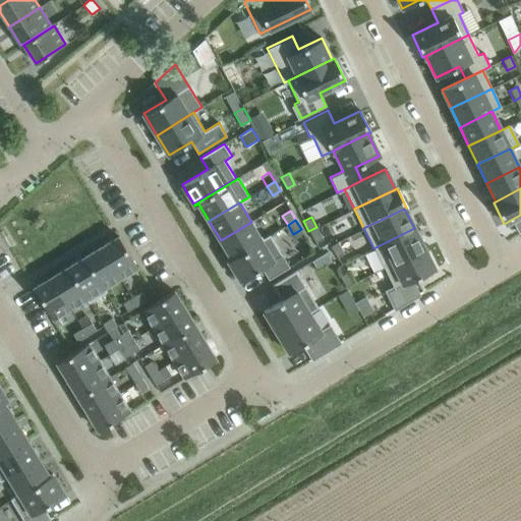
[(251,222),(221,240),(231,257),(228,261),(229,262),(271,236),(270,234),(262,239),(251,222)]
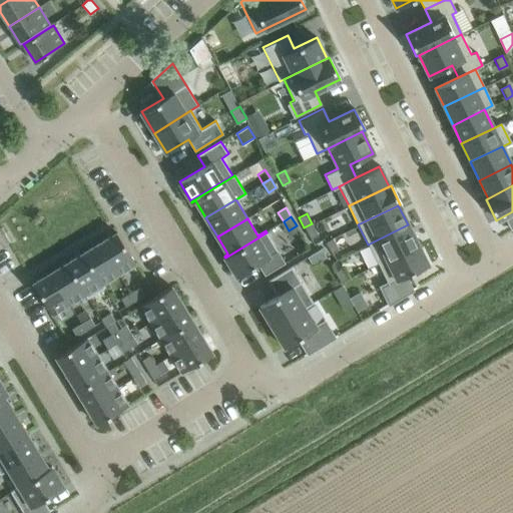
[(317,233),(312,223),(304,227),(309,237),(317,233)]
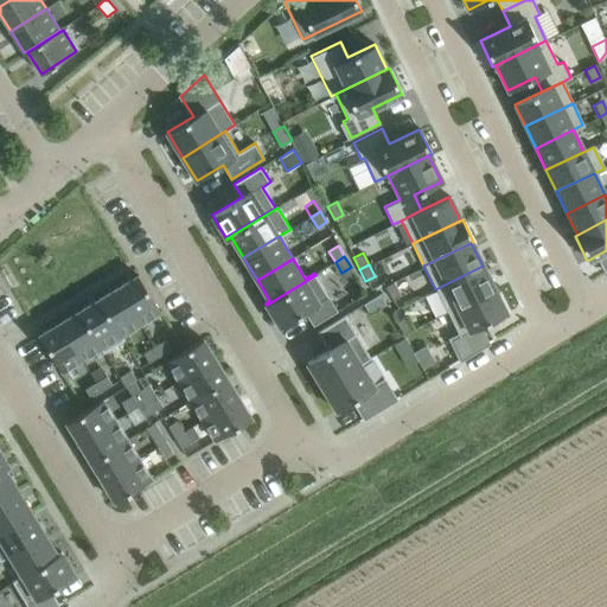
[(493,289),(483,266),(435,289),(446,312),(493,289)]
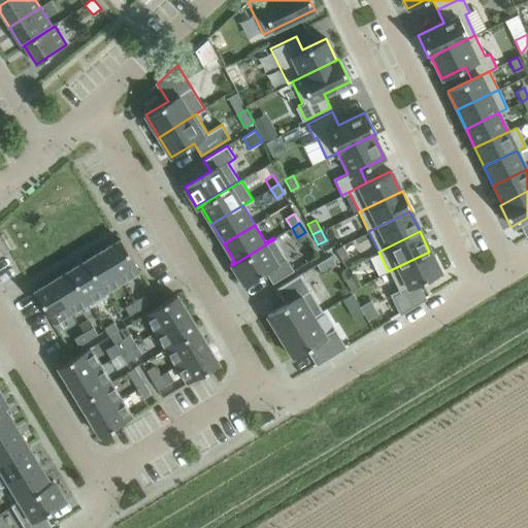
[(122,282),(139,270),(121,239),(102,250),(122,282)]
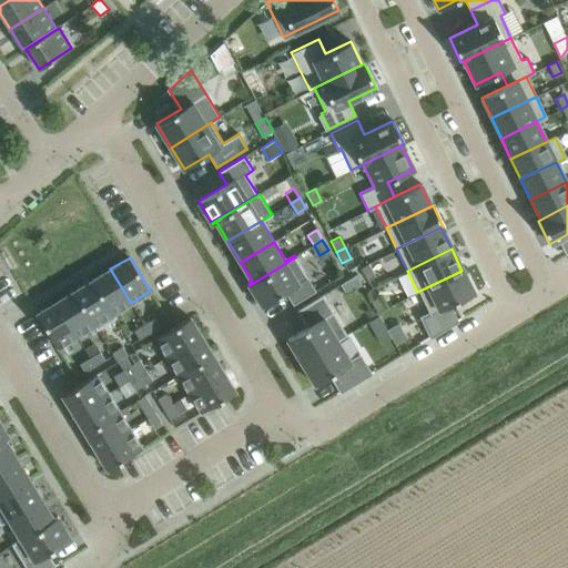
[(295,257),(250,285),(262,306),(300,284),(308,279),(295,257)]
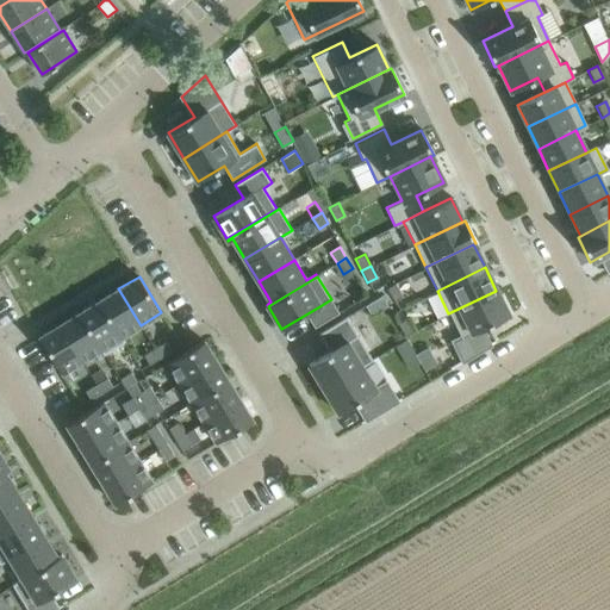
[(402,294),(394,282),(385,288),(392,299),(402,294)]
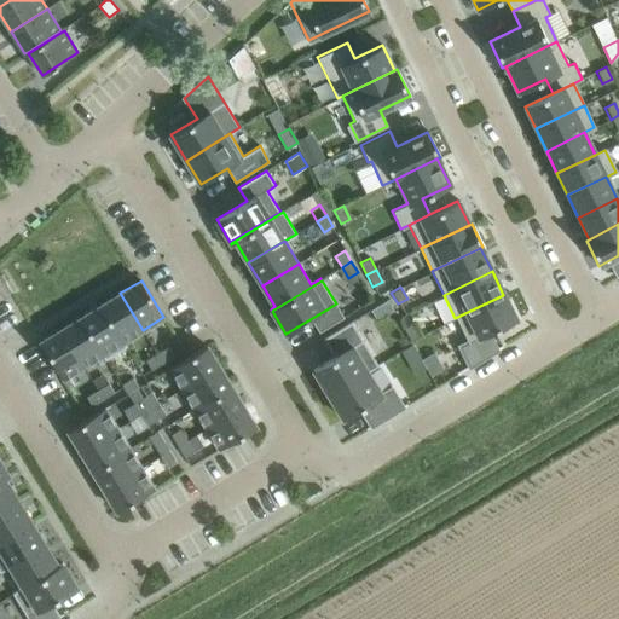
[(123,342),(143,330),(120,293),(100,305),(123,342)]
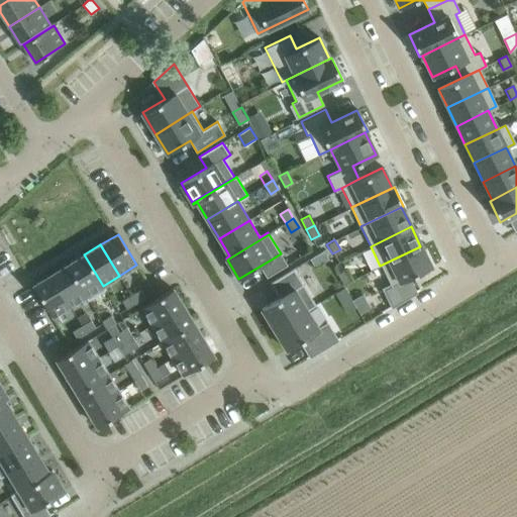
[(430,267),(420,246),(380,266),(390,287),(383,290),(392,307),(414,292),(407,278),(430,267)]
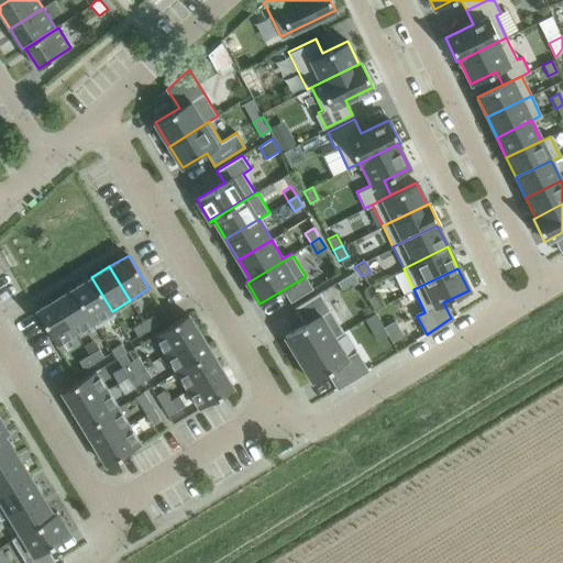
[(94,322),(112,311),(91,277),(74,288),(94,322)]
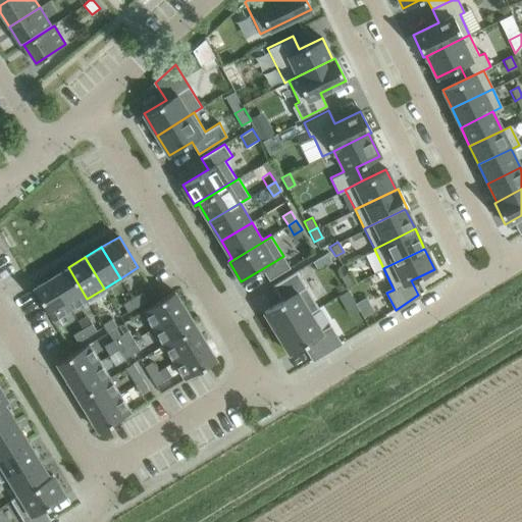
[(70,309),(87,299),(68,267),(51,277),(70,309)]
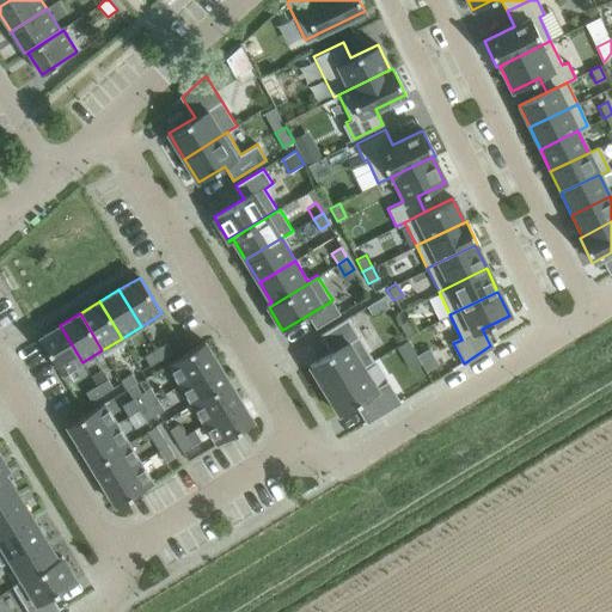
[(331,353),(310,366),(325,390),(363,366),(365,367),(374,361),(348,318),(320,335),(331,353)]
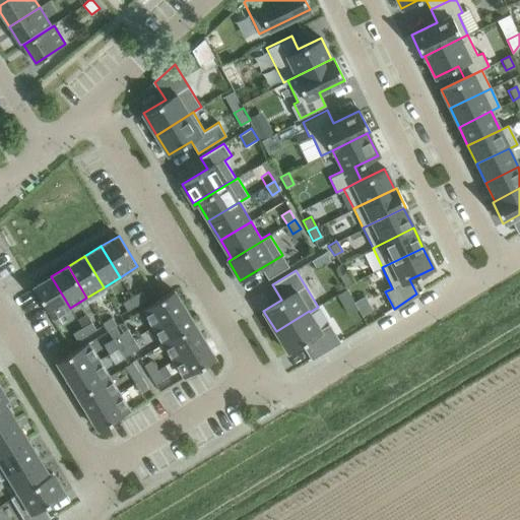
[(352,282),(346,272),(338,276),(344,286),(352,282)]
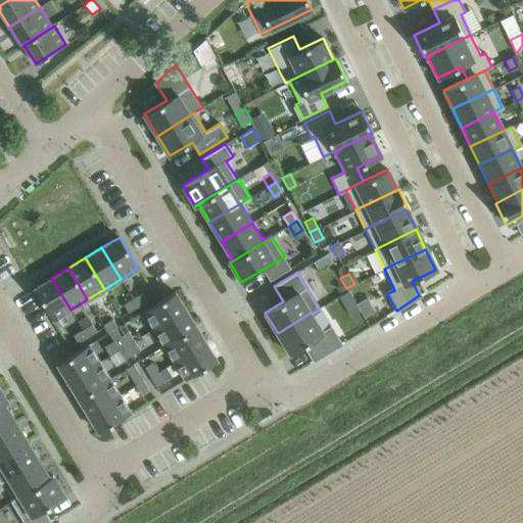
[(51,278),(34,289),(53,320),(70,310),(51,278)]
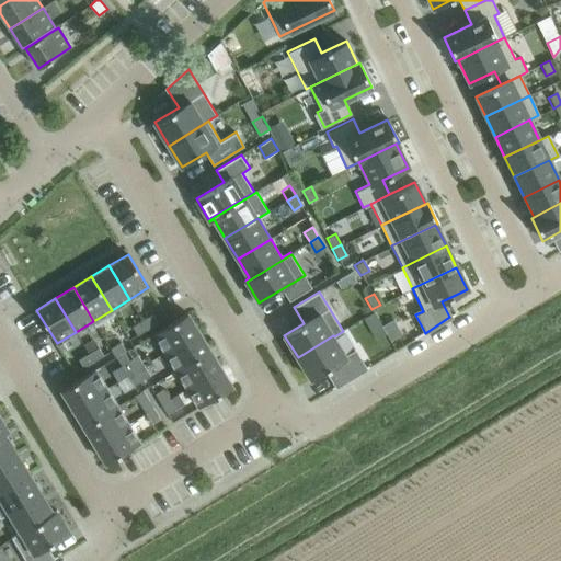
[(386,315),(380,305),(371,309),(377,320),(386,315)]
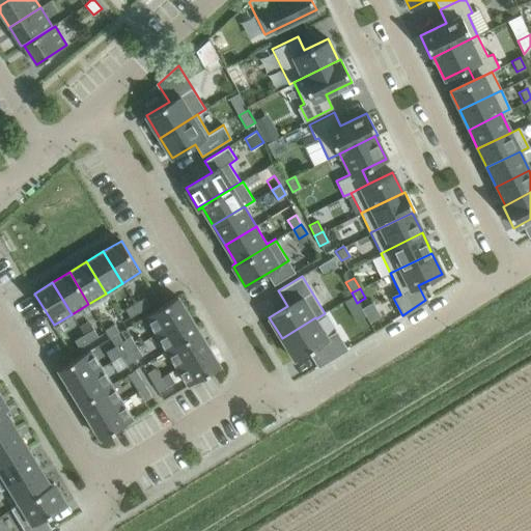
[(177,297),(146,315),(157,334),(189,314),(177,297)]
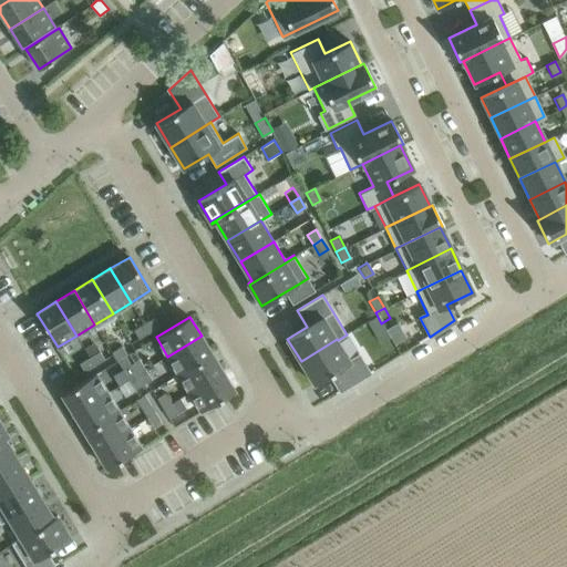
[(154,318),(144,325),(150,332),(160,327),(154,318)]
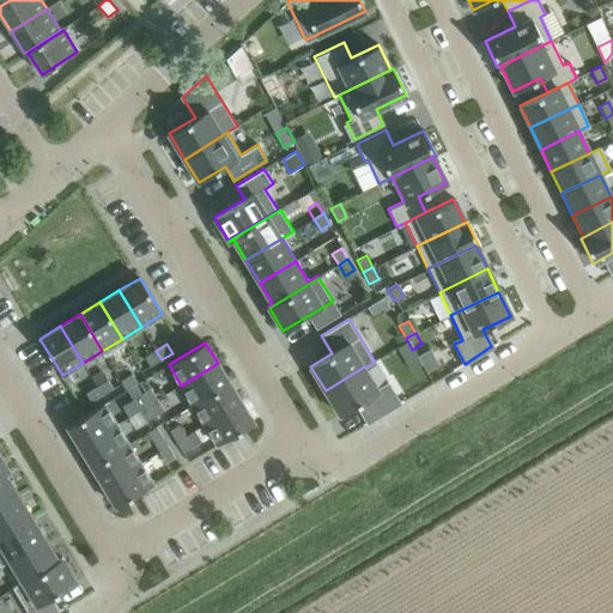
[(162,359),(156,351),(145,357),(151,366),(162,359)]
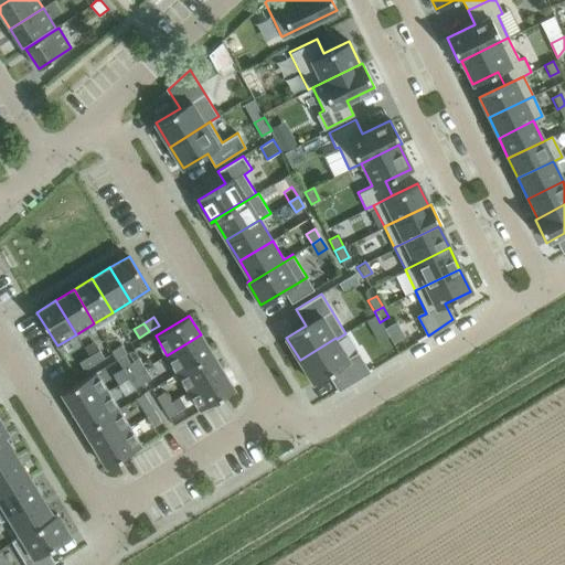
[(167,355),(178,373),(212,352),(201,334),(167,355)]
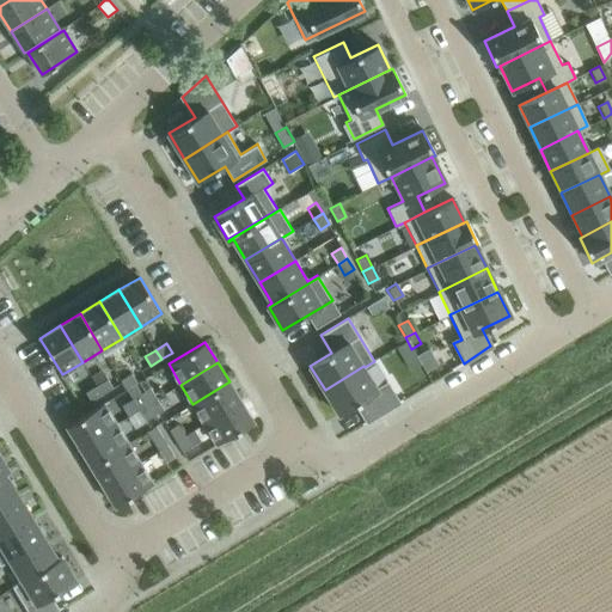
[(363,366),(325,390),(340,415),(357,404),(368,421),(398,402),(387,384),(378,390),(365,367),(363,366)]
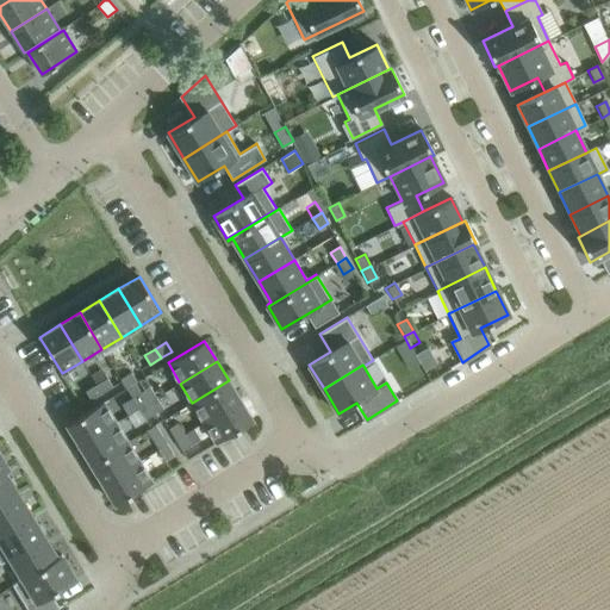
[(131,372),(120,379),(125,388),(136,381),(131,372)]
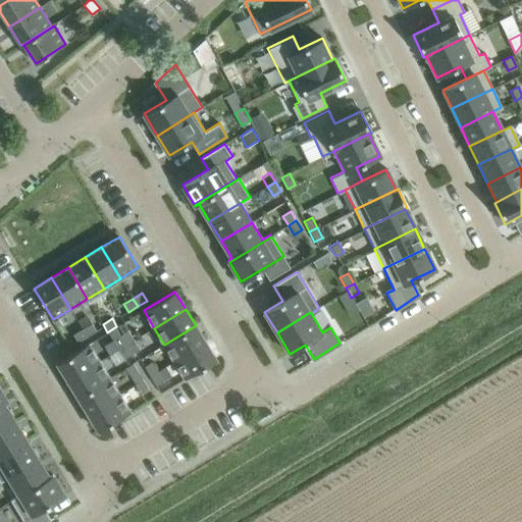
[(92,323),(83,329),(87,336),(96,331),(92,323)]
